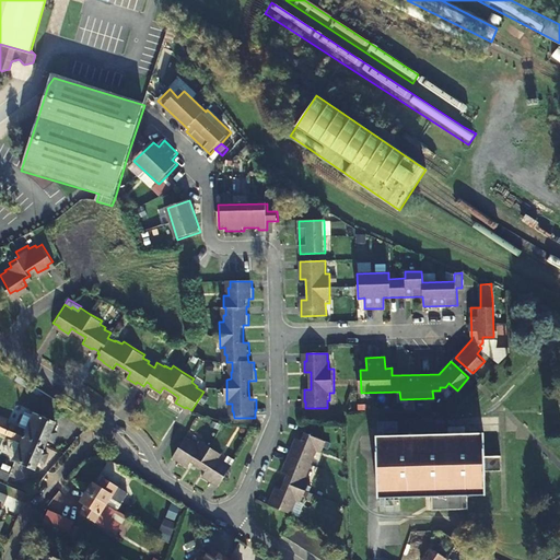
[(25,435),(48,445),(50,439),(56,441),(59,432),(55,430),(57,422),(37,413),(34,413),(28,429),(25,435)]
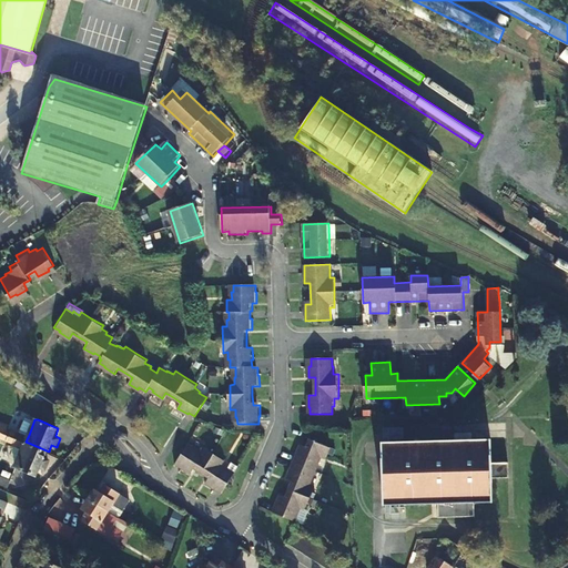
[(0,430),(26,442),(29,435),(20,432),(19,433),(9,428),(10,425),(1,422),(0,424),(0,430)]
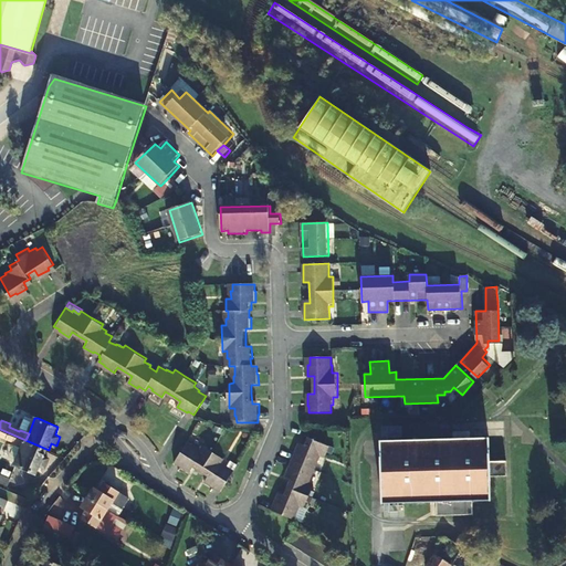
[(23,447),(25,440),(0,429),(0,438),(3,440),(4,437),(16,441),(14,443),(23,447)]
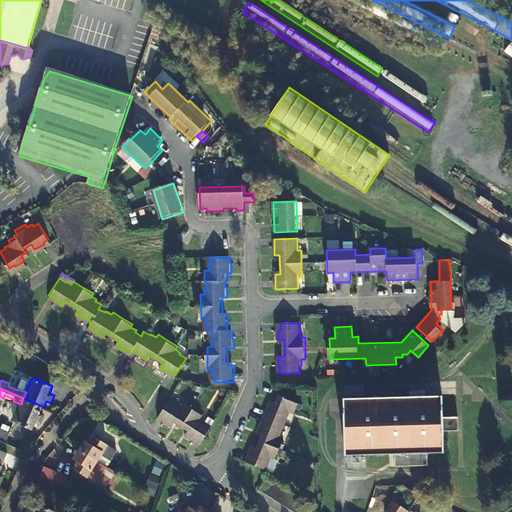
[(271,458),(275,460),(279,450),(284,440),(280,438),(282,432),(281,431),(286,419),(288,419),(290,414),(294,416),(298,404),(279,396),(277,403),(271,401),(267,411),(268,411),(266,418),(263,423),(262,423),(258,432),(263,434),(260,442),(257,449),(252,446),(248,456),(249,456),(247,462),(264,470),(267,463),(269,464),(271,458)]
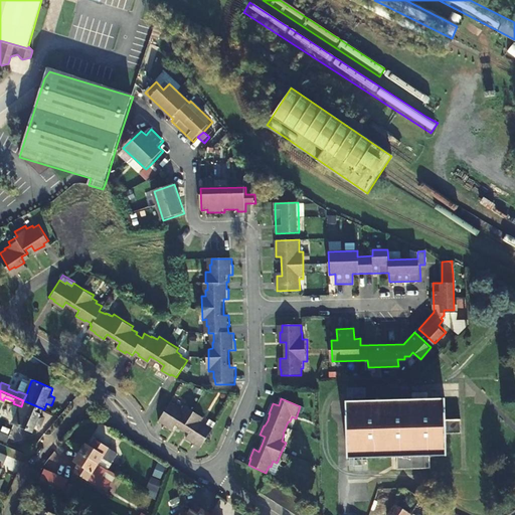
[(447,434),(447,418),(446,398),(374,400),(368,400),(366,400),(347,400),(348,460),(397,458),(397,468),(432,468),(431,455),(448,454),(447,434)]
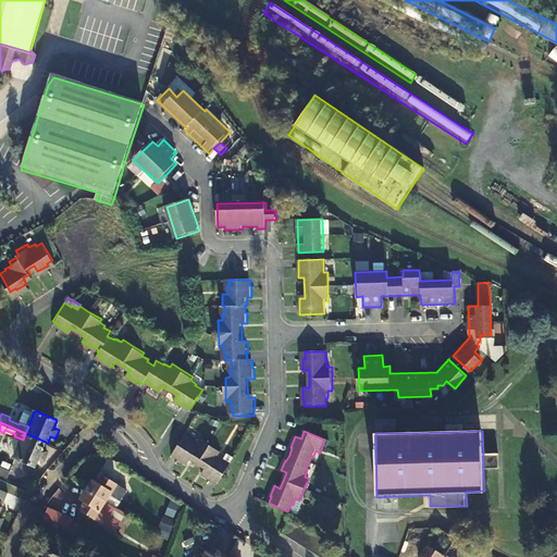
[(45,448),(48,443),(25,433),(23,440),(15,456),(38,466),(41,458),(47,460),(50,450),(45,448)]
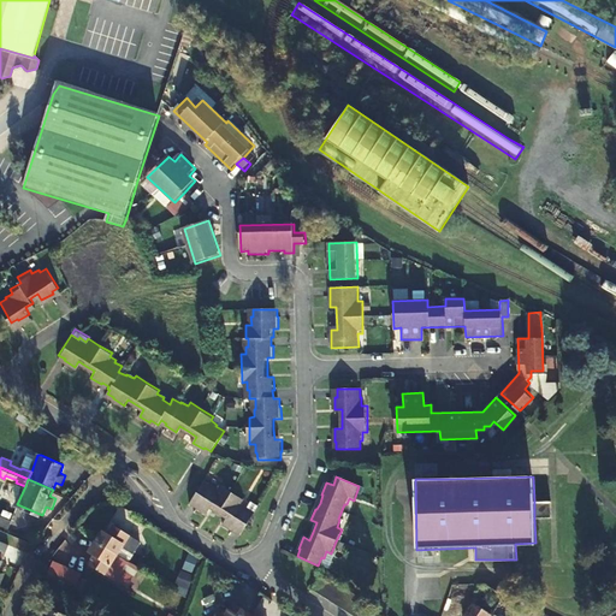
[(244,501),(220,485),(218,490),(211,486),(209,487),(202,483),(190,502),(197,507),(196,509),(207,515),(211,509),(227,520),(223,526),(234,533),(236,531),(242,535),(254,515),(247,510),(248,509),(241,504),(244,501)]
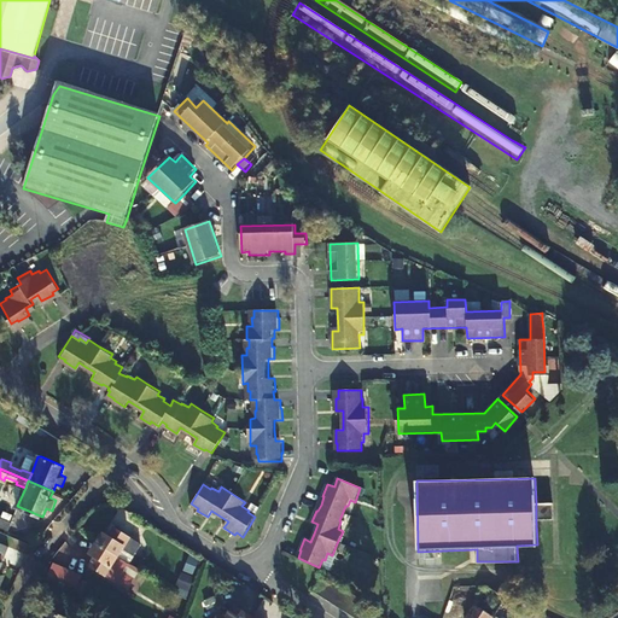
[(536,502),(536,520),(555,519),(554,502),(536,502)]
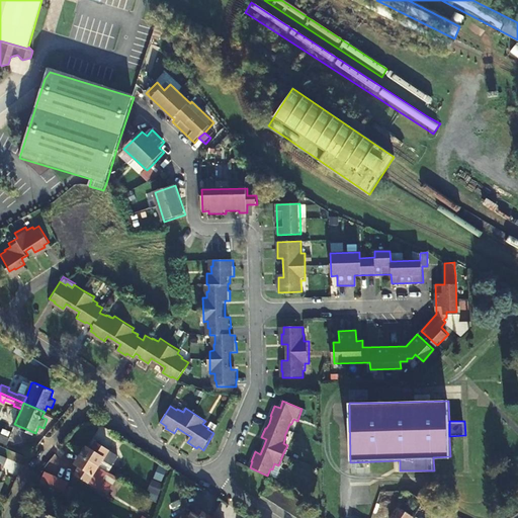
[(3,438),(0,443),(0,444),(12,450),(15,444),(3,438)]
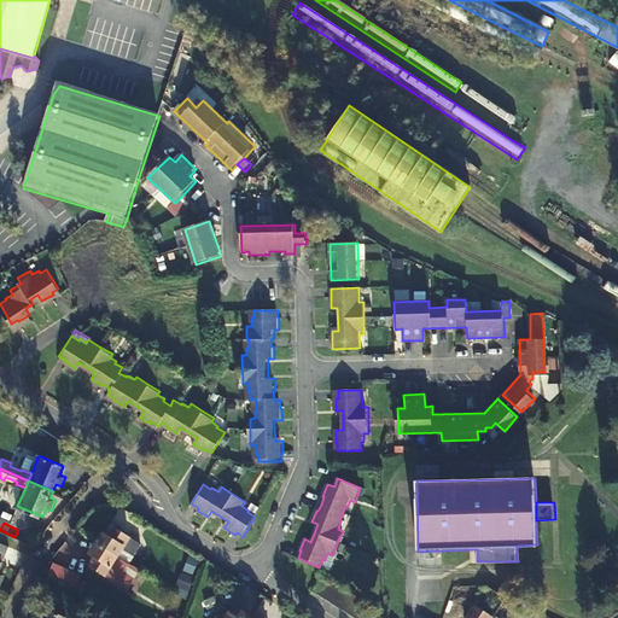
[(124,549),(129,541),(132,537),(117,528),(111,536),(105,532),(98,543),(120,557),(124,549)]
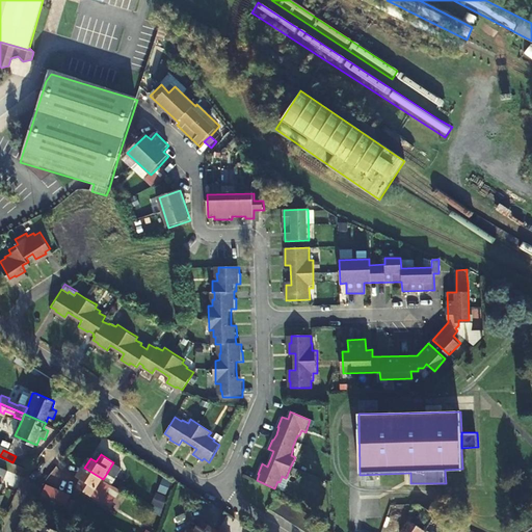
[(111,466),(107,473),(117,479),(121,472),(111,466)]
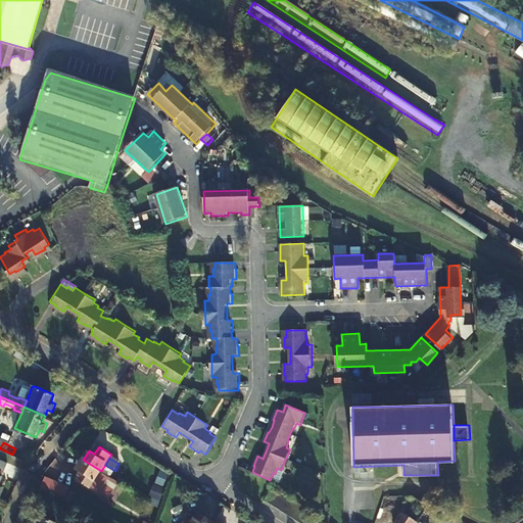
[(283,469),(293,474),(298,464),(287,459),(283,469)]
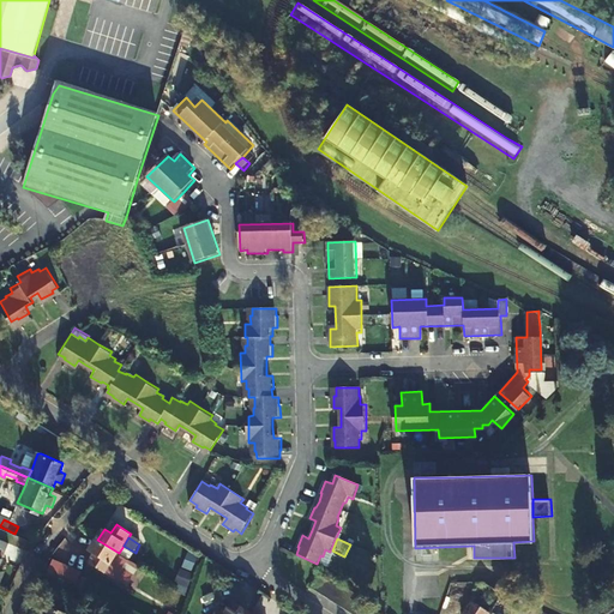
[(119,553),(97,540),(91,551),(96,554),(91,563),(107,572),(109,569),(114,560),(119,553)]
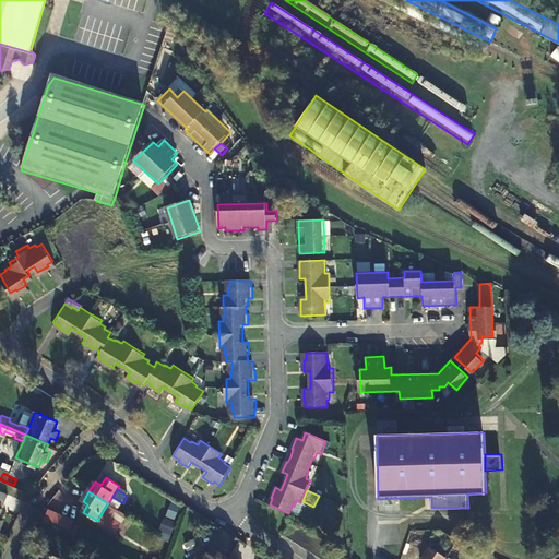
[(292,506),(288,513),(296,516),(302,503),(300,502),(296,500),(294,507),(292,506)]
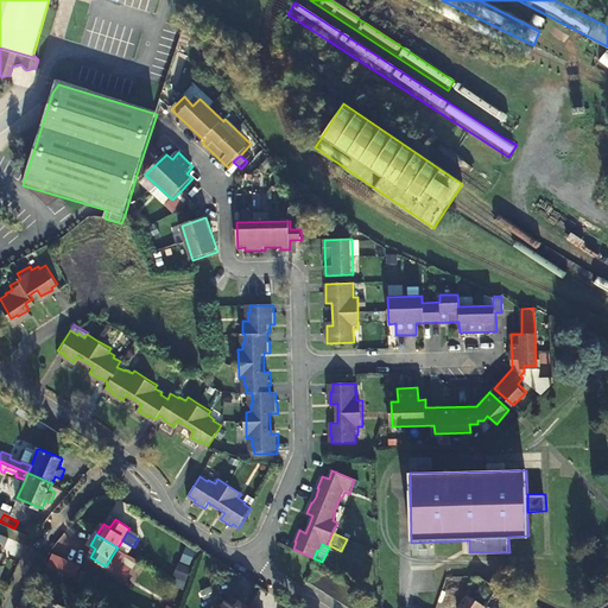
[(182,589),(197,551),(187,546),(171,584),(182,589)]
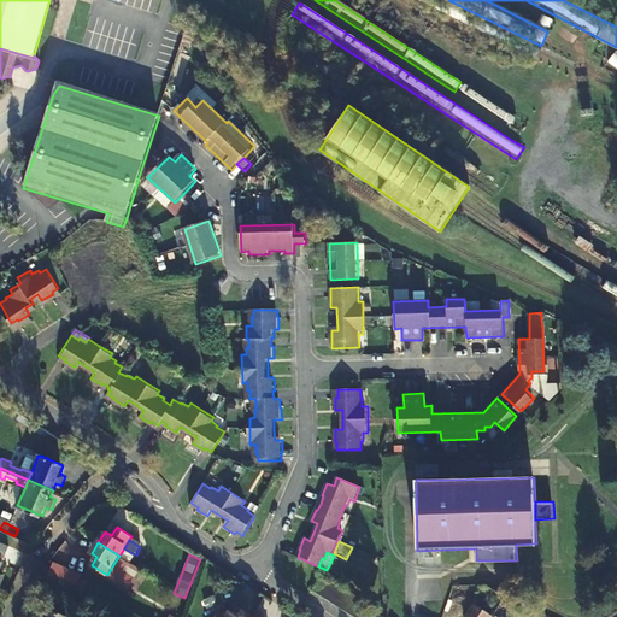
[(63,557),(54,571),(63,576),(70,562),(63,557)]
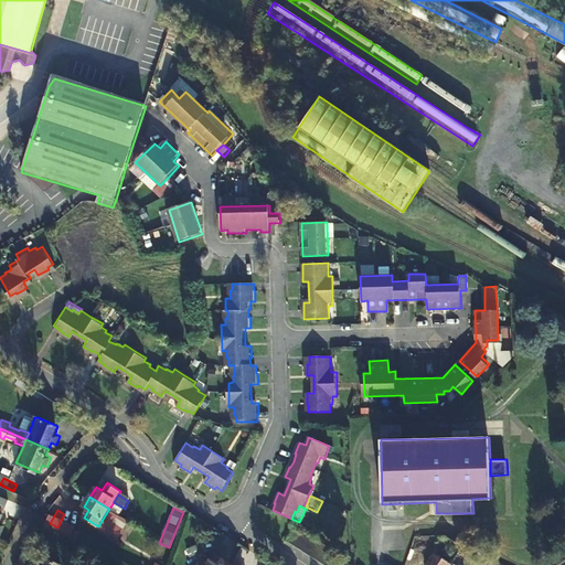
[(105,515),(100,523),(110,530),(116,522),(105,515)]
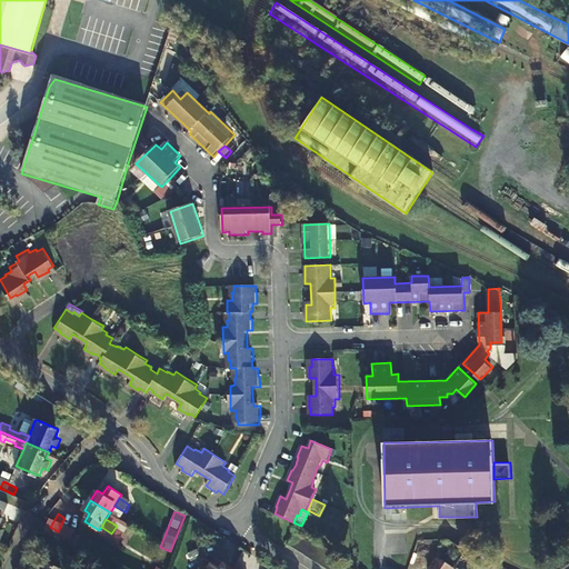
[(131,526),(121,520),(117,527),(127,533),(131,526)]
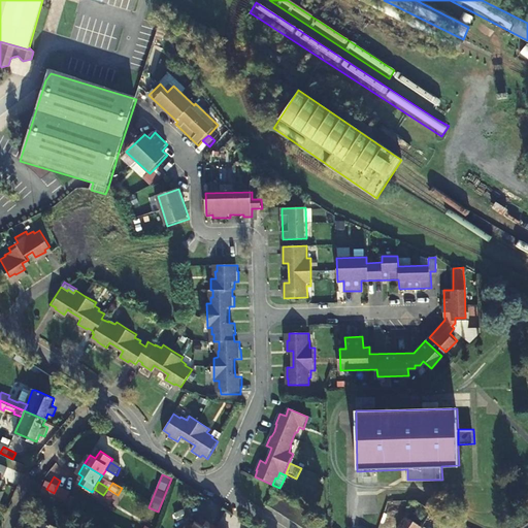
[(304,527),(330,527),(304,510),(305,509),(276,492),(268,505),(304,527)]
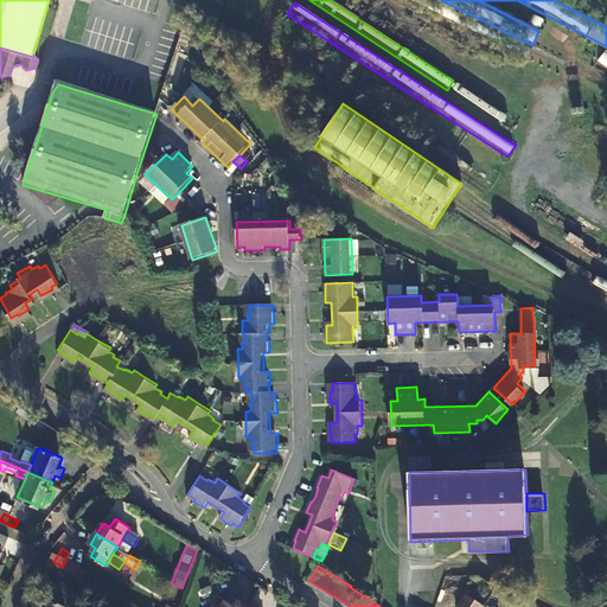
[(203,598),(217,592),(215,583),(199,589),(203,598)]
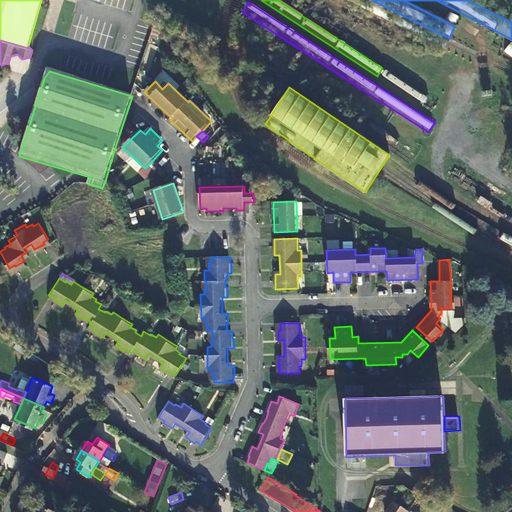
[(386,511),(411,511),(393,501),(386,511)]
